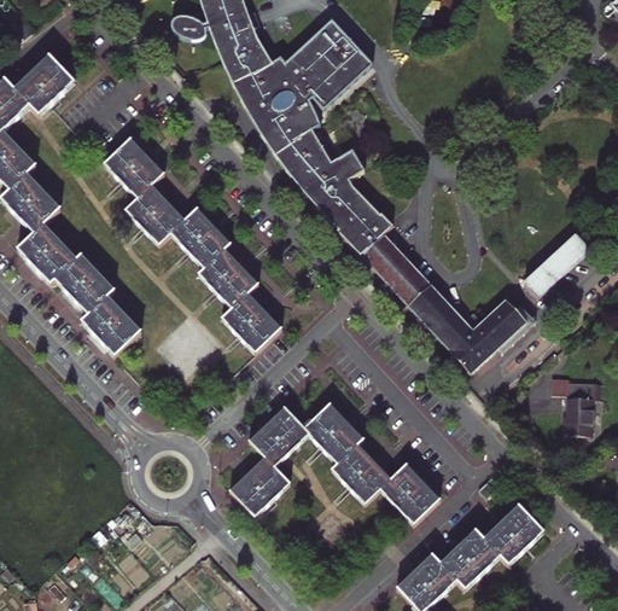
[(448,349),(470,372),(497,345),(526,319),(516,307),(506,297),(482,319),(476,313),(466,321),(462,318),(384,232),(391,225),(348,178),(365,168),(353,147),(331,159),(313,128),(321,122),(310,98),(313,95),(324,108),(373,62),(362,50),(360,52),(355,47),(357,45),(347,33),(344,35),(339,30),(342,28),(332,16),(285,59),(277,68),(272,62),(273,60),(272,59),(254,23),(260,21),(255,7),(248,10),(244,0),(202,0),(208,18),(203,19),(192,12),(179,12),(172,17),(173,24),(185,34),(194,35),(202,34),(209,24),(244,102),(281,161),(313,199),(449,348),(448,349)]
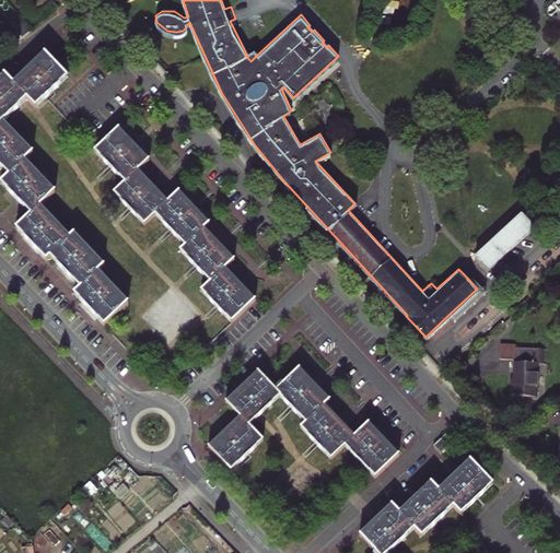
[(20,11),(11,19),(22,32),(32,24),(20,11)]
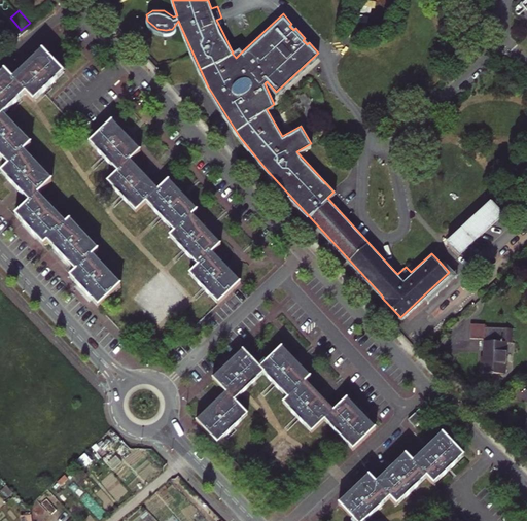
[(11,36),(21,30),(10,18),(1,25),(11,36)]
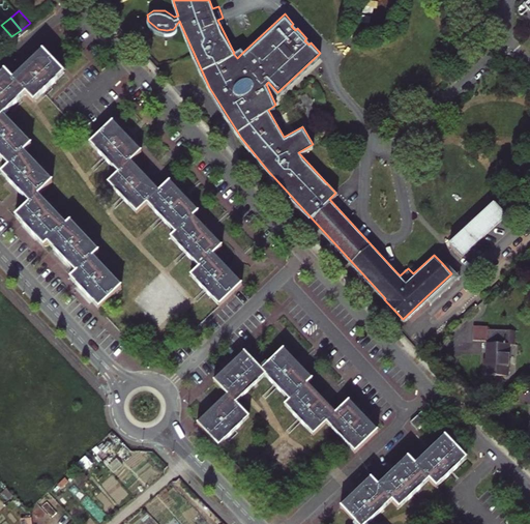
[(34,96),(63,68),(63,67),(42,46),(12,74),(26,88),(34,96)]
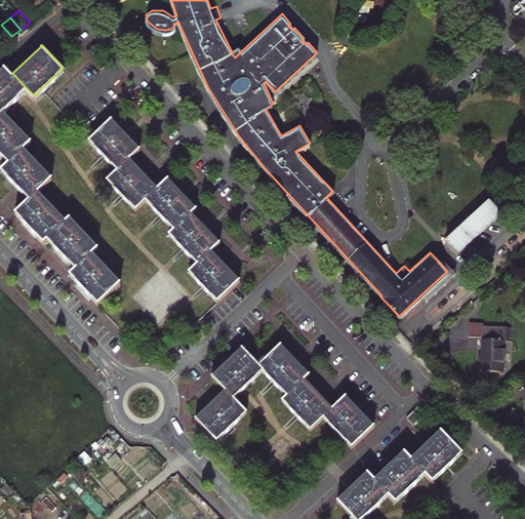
[(238,45),(231,50),(232,51),(231,52),(235,57),(242,50),(238,45)]
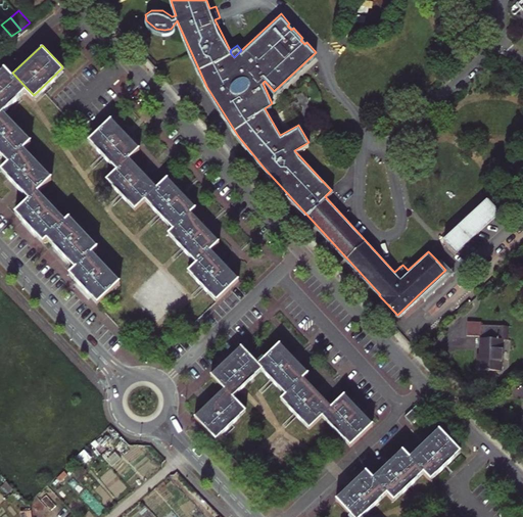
[(0,110),(3,108),(26,87),(12,73),(5,64),(0,68),(0,110)]
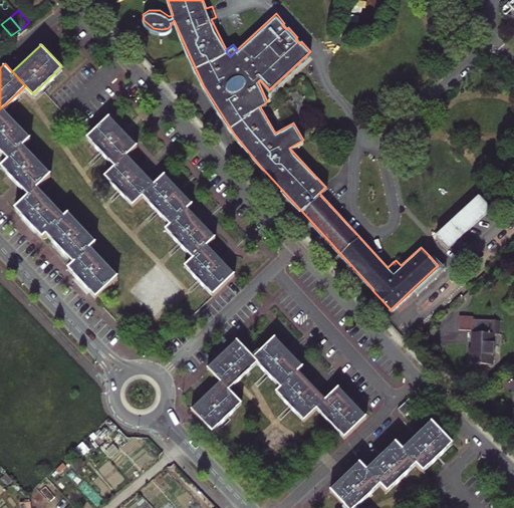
[(22,142),(29,135),(3,106),(0,108),(0,147),(8,156),(22,142)]
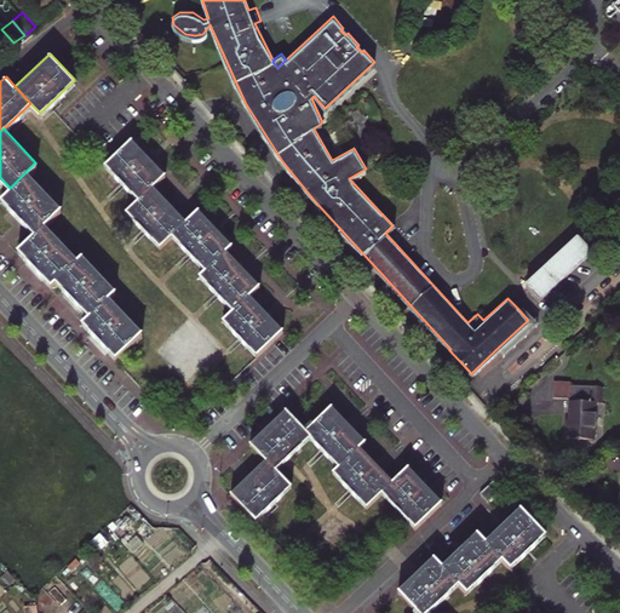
[(165,171),(143,149),(131,137),(105,161),(138,196),(153,183),(165,171)]
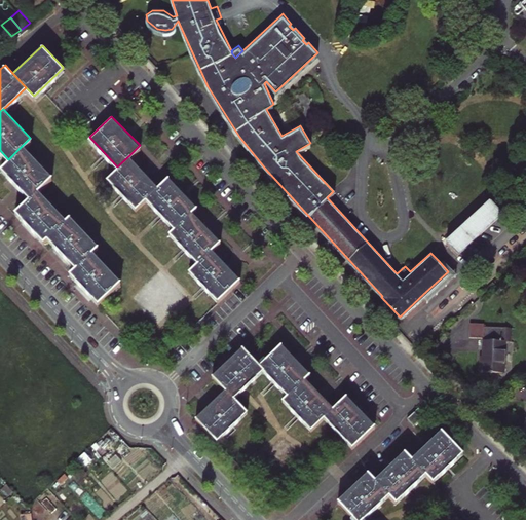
[(23,145),(8,159),(1,166),(29,197),(38,189),(51,176),(23,145)]
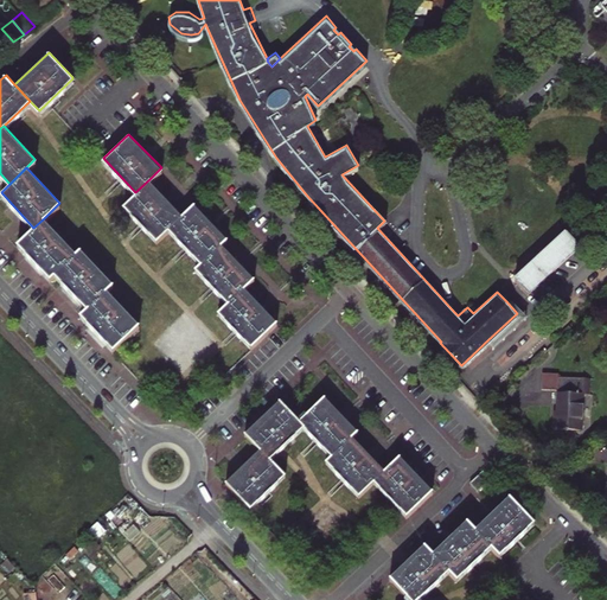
[(149,179),(135,192),(123,203),(155,237),(167,227),(181,214),(149,179)]
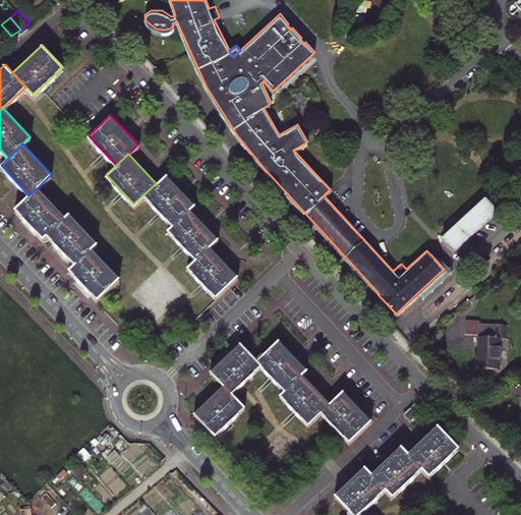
[(193,203),(176,184),(166,173),(156,183),(143,194),(172,224),(189,207),(193,203)]
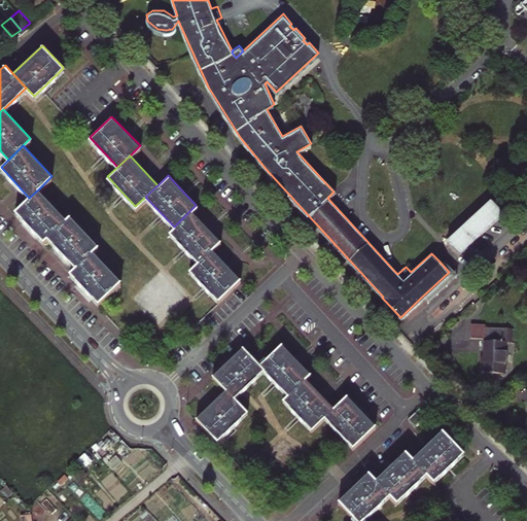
[(15,210),(26,220),(34,230),(44,240),(47,236),(66,219),(38,189),(29,198),(15,210)]
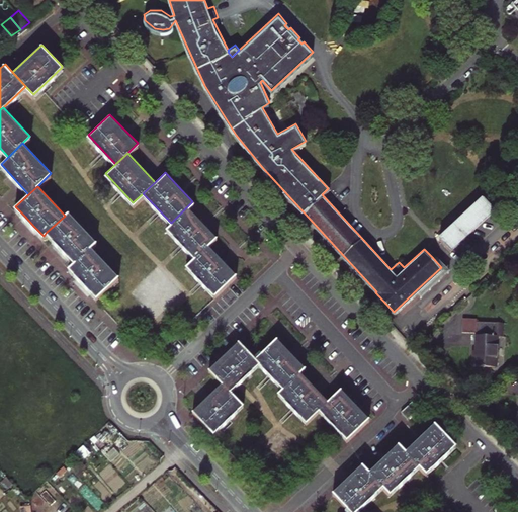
[(439,235),(450,247),(494,206),(492,203),(495,201),(492,198),(490,200),(484,194),(439,235)]
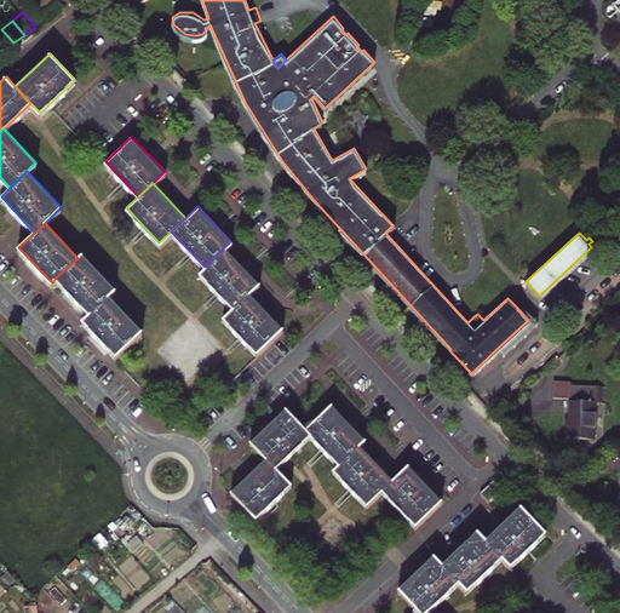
[(225,246),(205,267),(199,271),(233,308),(248,292),(258,282),(225,246)]
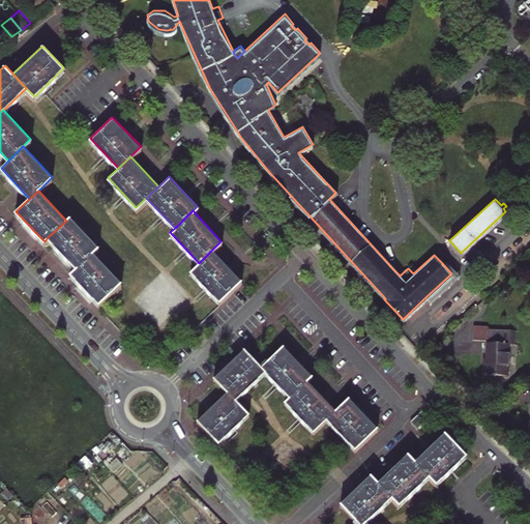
[(98,248),(70,217),(66,221),(48,237),(58,248),(77,268),(93,252),(98,248)]
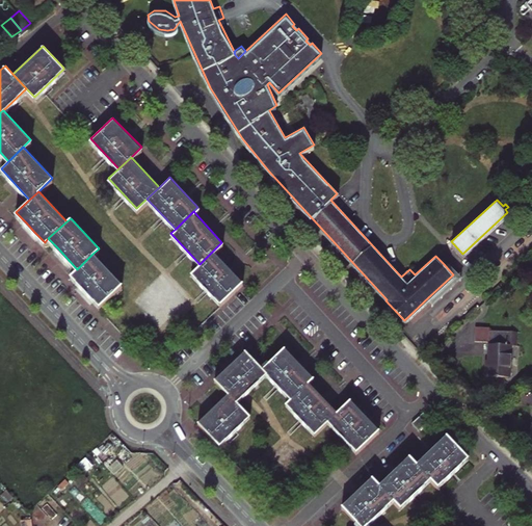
[(241,281),(233,271),(223,262),(213,251),(200,264),(190,272),(219,303),(241,281)]
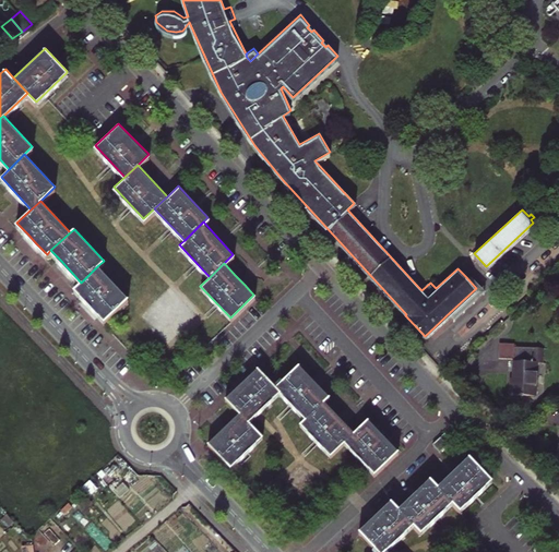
[(129,298),(98,265),(81,283),(75,287),(105,320),(129,298)]
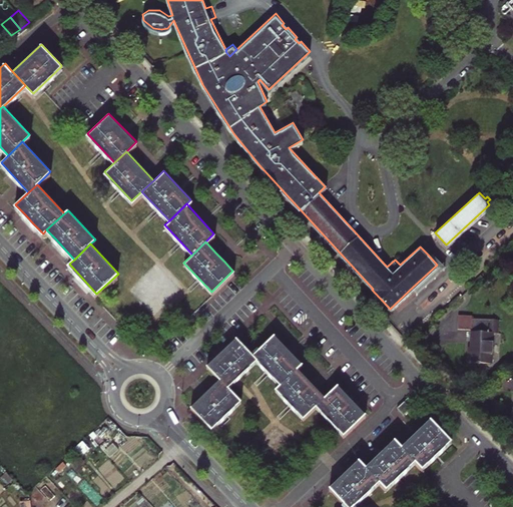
[(432,251),(428,255),(437,265),(413,287),(416,291),(444,266),(432,251)]
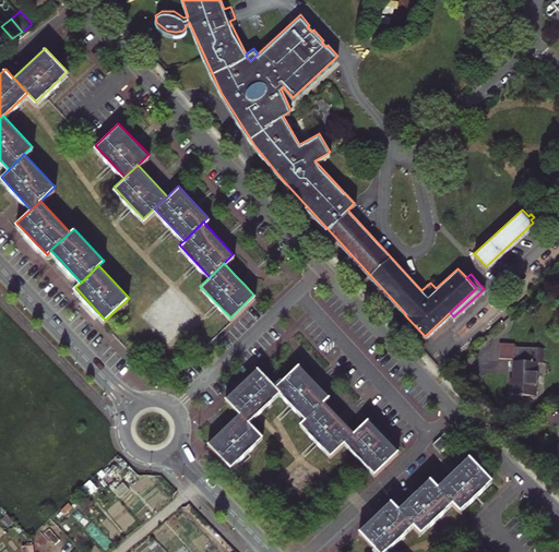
[(421,290),(430,283),(427,278),(418,287),(421,290)]
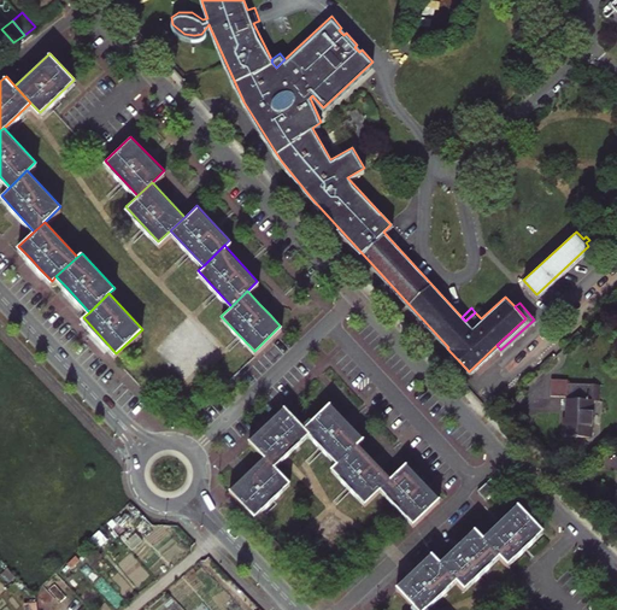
[(552,387),(568,387),(568,371),(552,371),(552,387)]
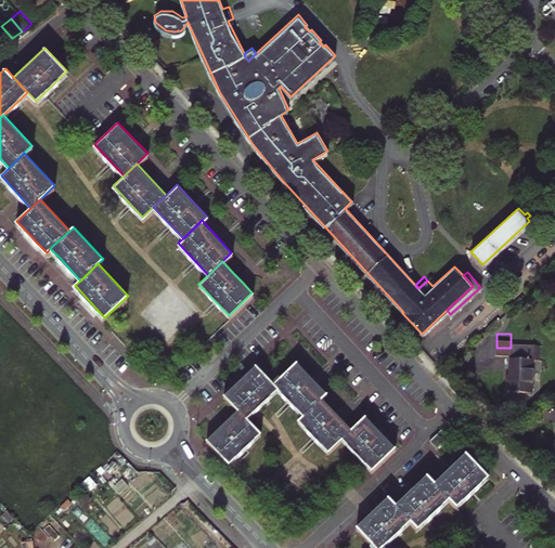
[(541,340),(512,338),(508,374),(505,374),(505,387),(531,388),(532,355),(540,355),(541,340)]
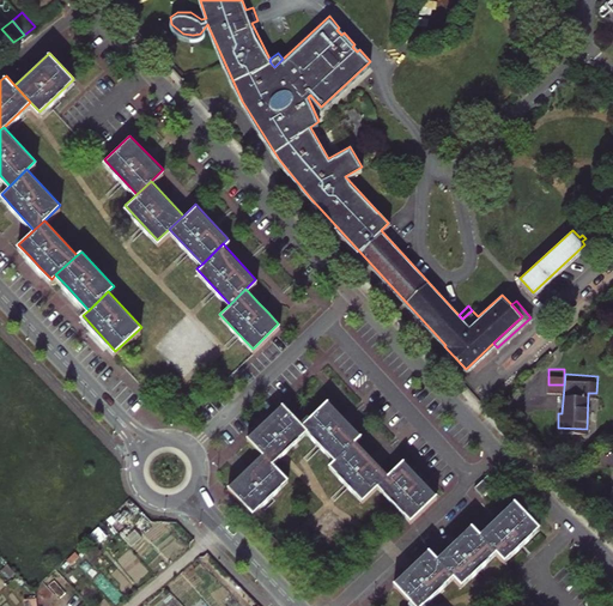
[(307,429),(334,458),(354,438),(360,434),(327,398),(309,414),(301,422),(307,429)]
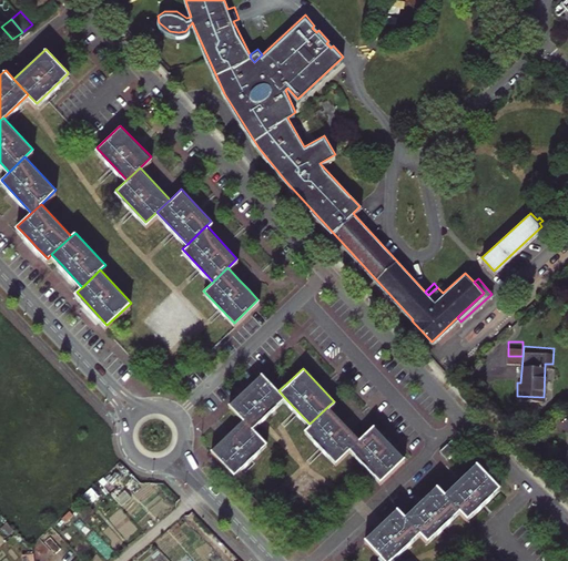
[(262,373),(241,393),(230,403),(243,417),(252,427),(284,397),(279,390),(276,388),(262,373)]
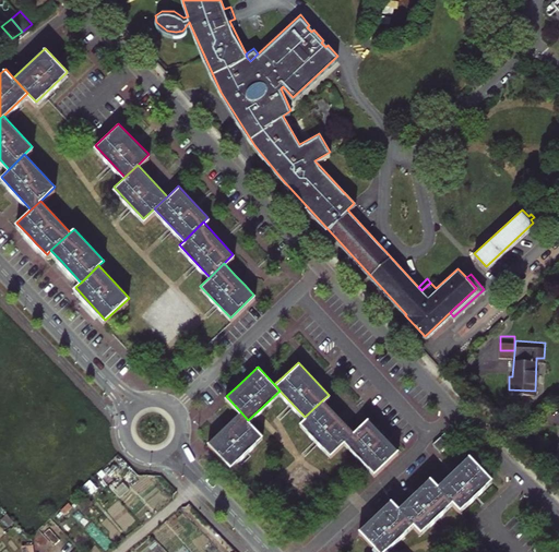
[(280,374),(272,382),(274,384),(282,378),(280,374)]
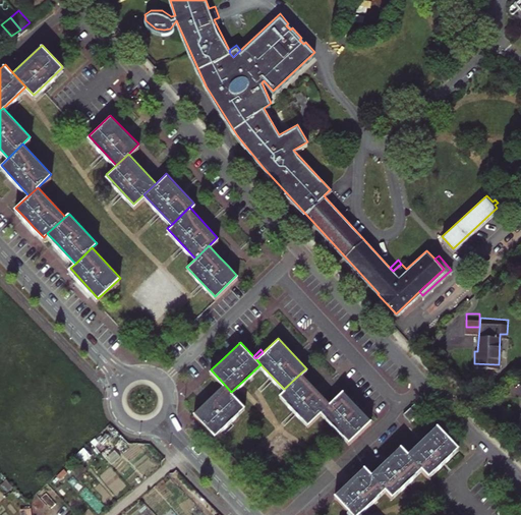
[(306,422),(320,410),(329,401),(320,392),(301,373),(284,389),(280,394),(306,422)]
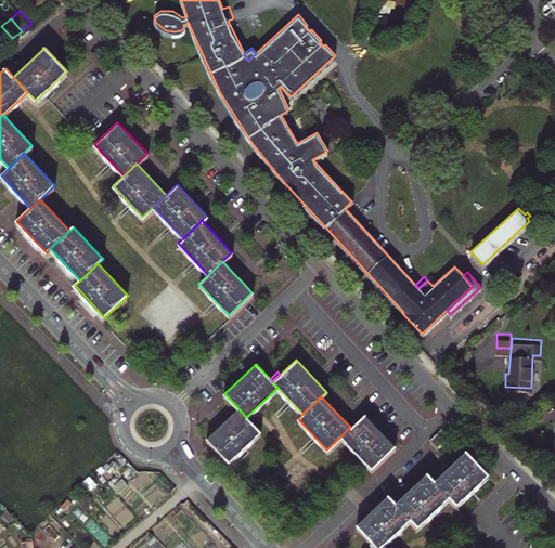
[(207,438),(229,461),(260,432),(246,417),(237,407),(207,438)]
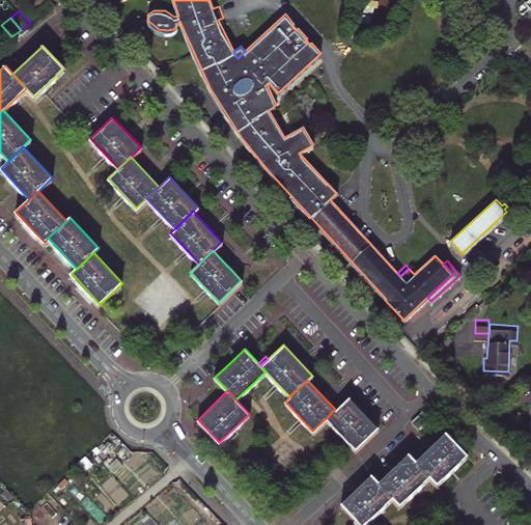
[(326,418),(351,444),(355,449),(378,427),(348,396),(335,409),(326,418)]
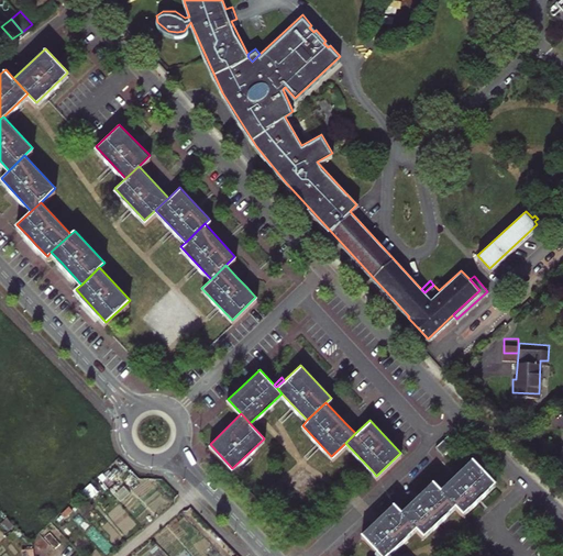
[(449,433),(437,444),(444,452),(456,441),(449,433)]
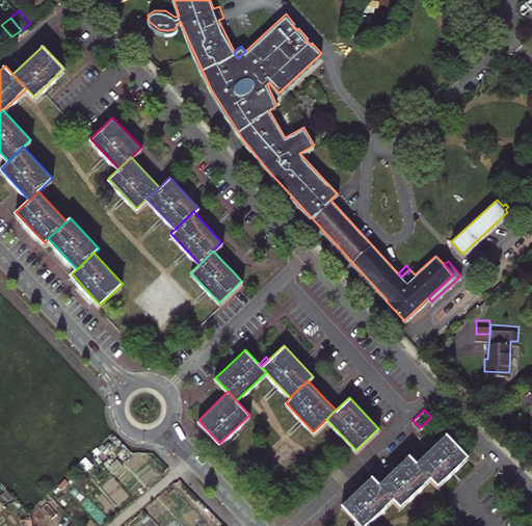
[(447,432),(426,453),(417,462),(431,477),(437,483),(468,455),(447,432)]
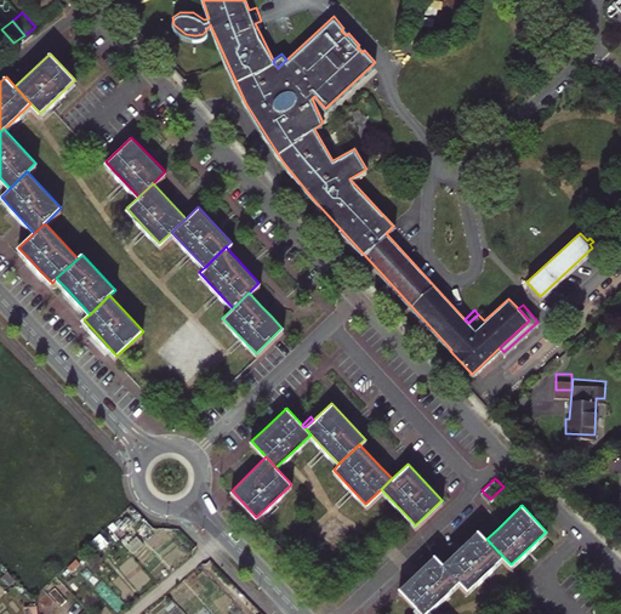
[(443,564),(460,583),(468,591),(503,557),(486,539),(479,532),(443,564)]
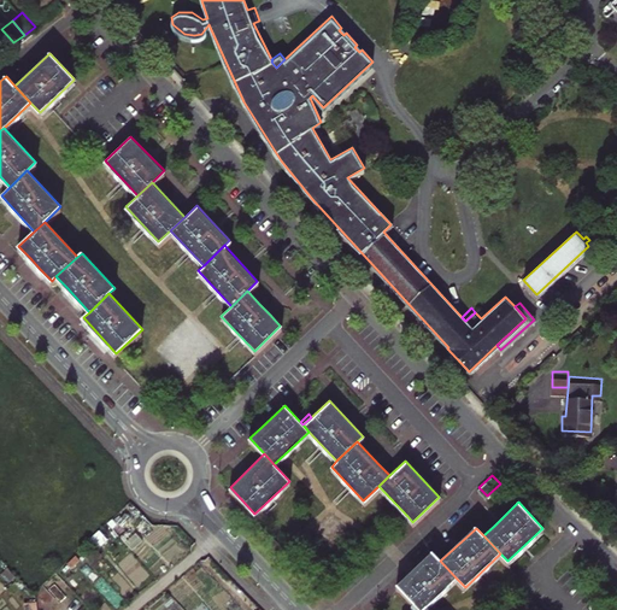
[(457,579),(440,561),(433,553),(397,586),(413,604),(419,609),(422,609),(427,606),(457,579)]
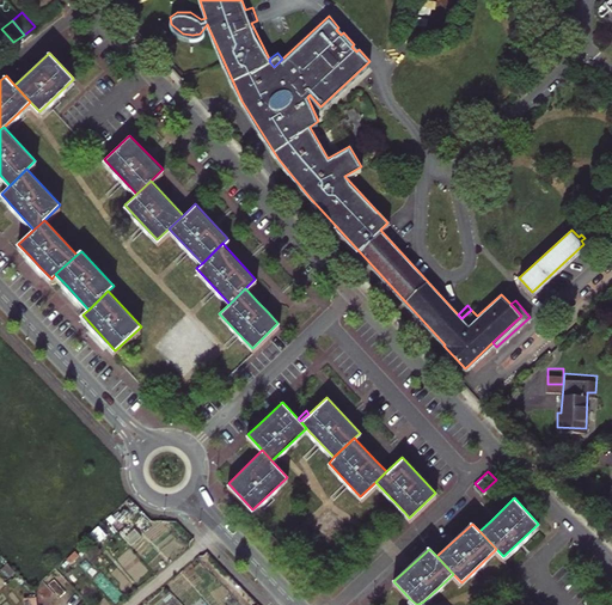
[(25,590),(25,604),(38,604),(38,590),(25,590)]
